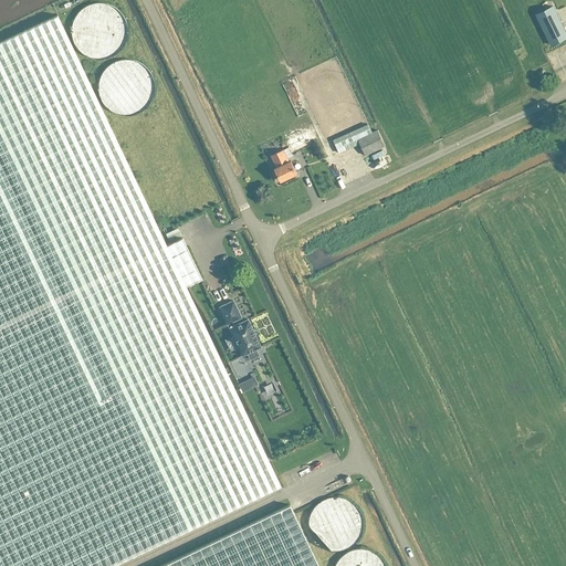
[(551,45),(565,37),(565,35),(552,8),(536,16),(551,45)]
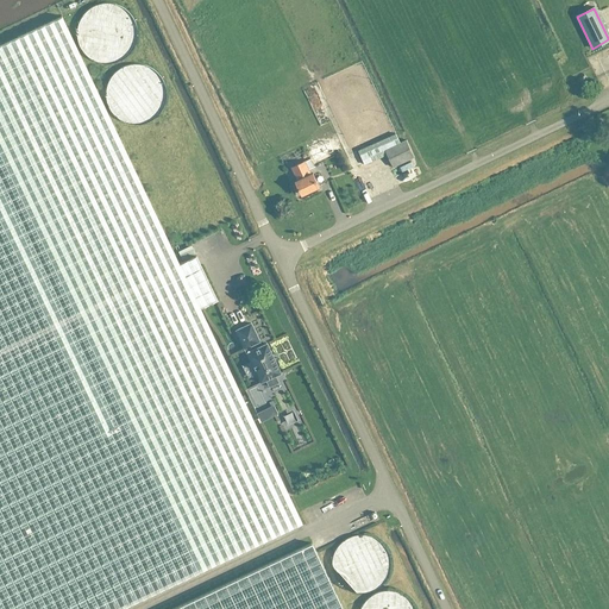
[(195,256),(179,264),(61,17),(0,45),(0,608),(118,608),(301,523),(199,308),(217,300),(195,256)]
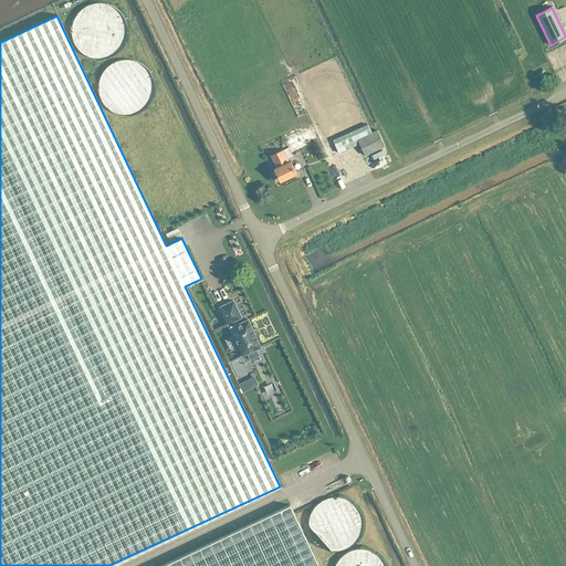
[(371,133),(367,124),(334,139),(333,140),(338,153),(339,153),(359,144),(357,139),(370,134),(371,133)]
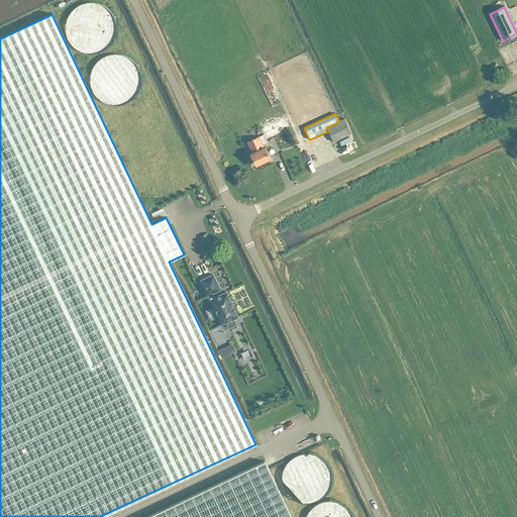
[(344,119),(339,121),(338,122),(326,127),(328,131),(333,142),(351,133),(344,119)]
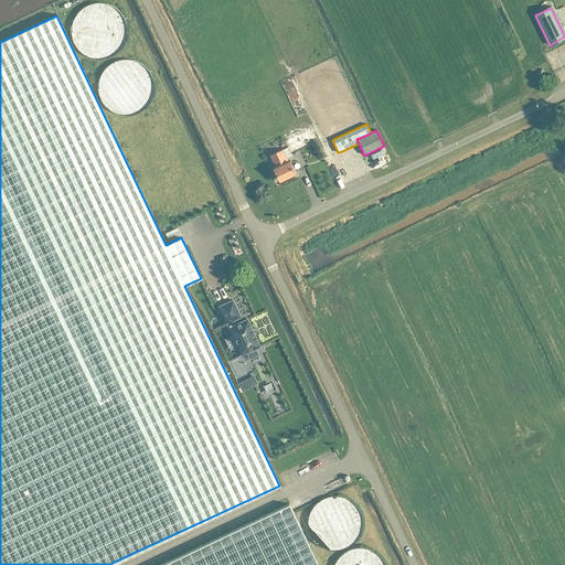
[(302,147),(310,144),(306,131),(297,135),(302,147)]
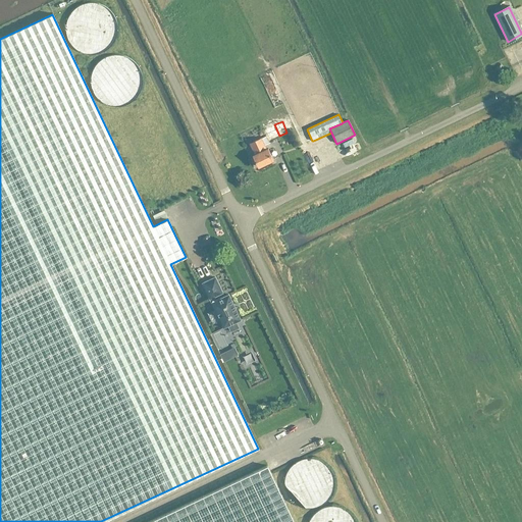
[(266,139),(262,141),(261,139),(250,144),(255,155),(253,156),(258,167),(273,160),(268,149),(266,150),(264,146),(268,144),(266,139)]
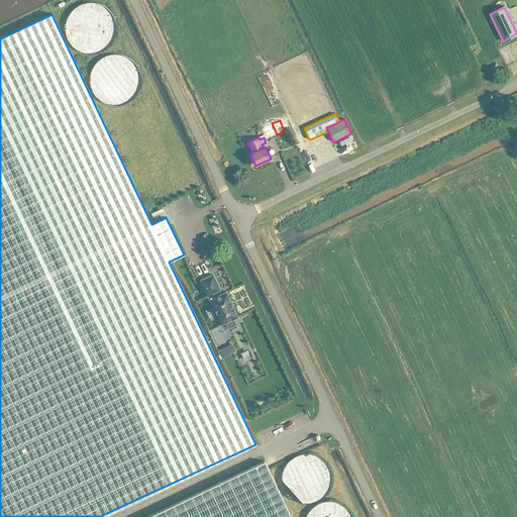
[(298,173),(306,169),(297,148),(285,153),(291,166),(295,164),(298,173)]
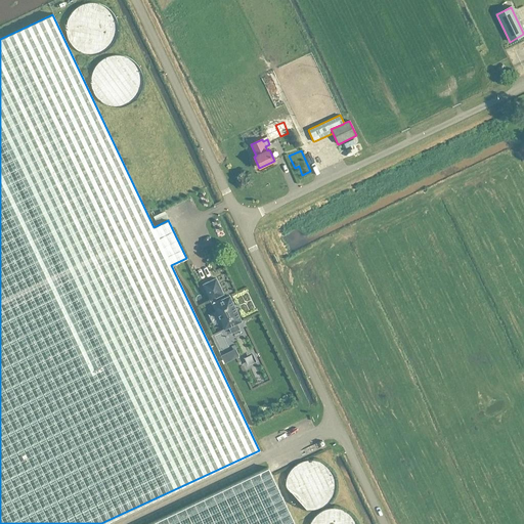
[(241,321),(228,296),(215,302),(213,299),(222,294),(215,278),(202,285),(223,330),(228,326),(231,333),(238,330),(236,323),(241,321)]
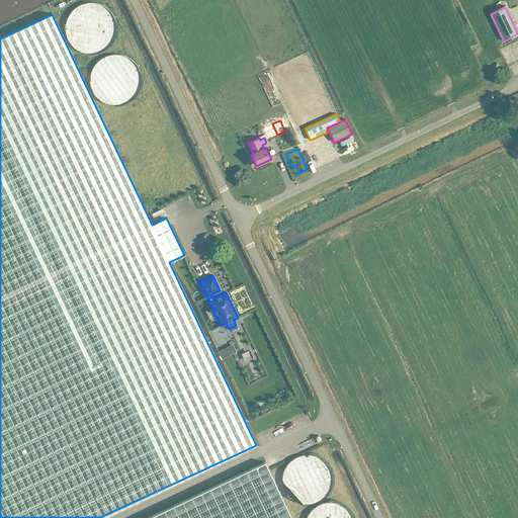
[(207,327),(214,342),(225,337),(218,322),(207,327)]
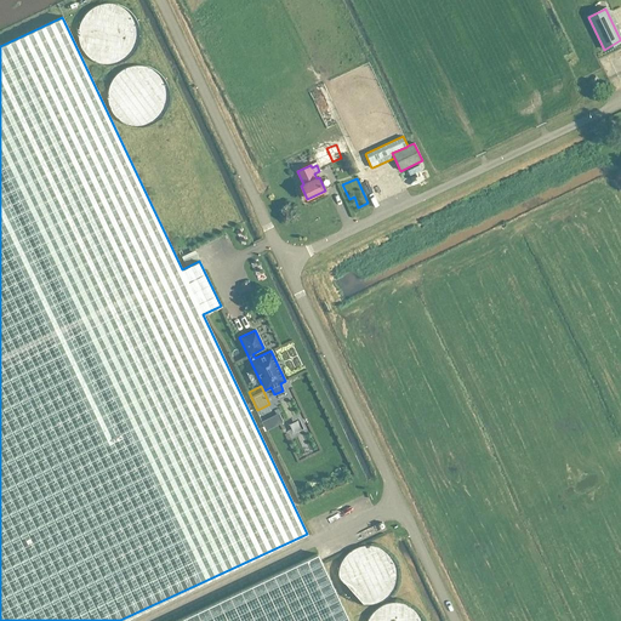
[(275,409),(260,417),(265,426),(279,417),(275,409)]
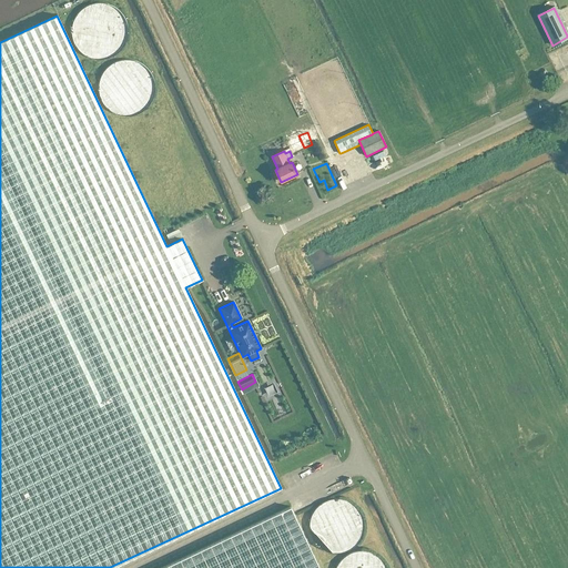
[(262,386),(267,395),(275,389),(270,382),(262,386)]
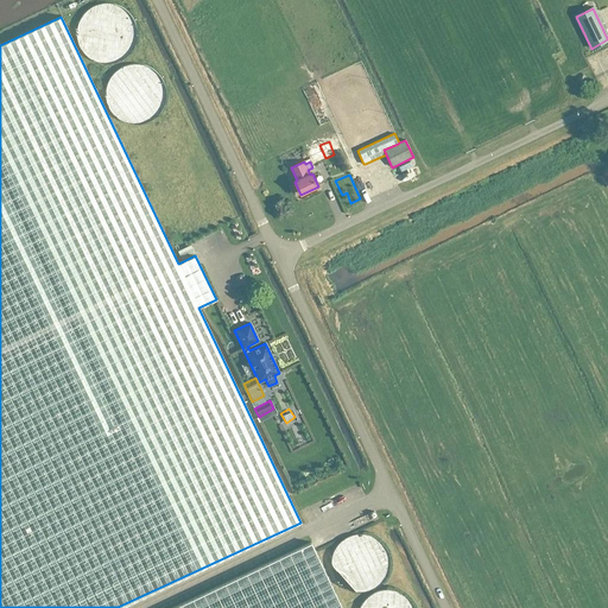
[(341,607),(310,543),(171,607),(341,607)]
